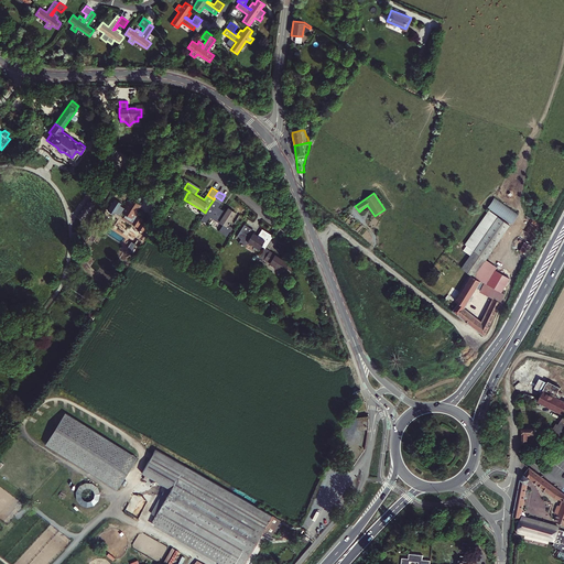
[(136,194),(132,199),(138,203),(141,197),(136,194)]
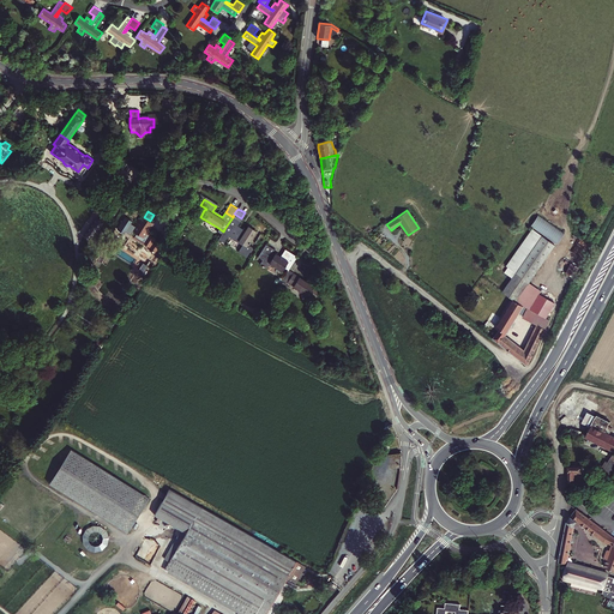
[(250,241),(258,229),(250,223),(246,229),(238,224),(241,218),(234,214),(233,217),(224,229),(230,233),(244,242),(240,250),(247,256),(254,245),(250,241)]
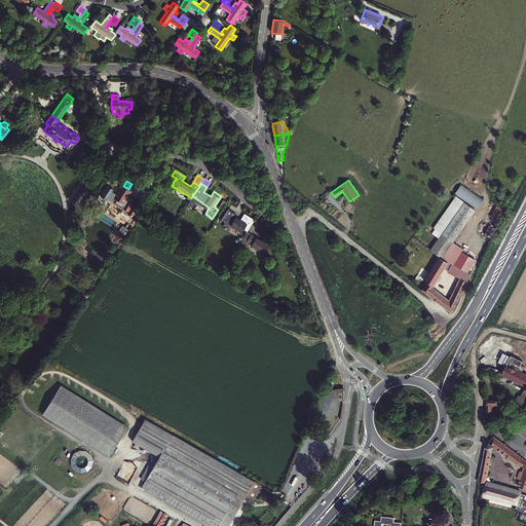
[(462,183),(455,192),(477,208),(484,198),(462,183)]
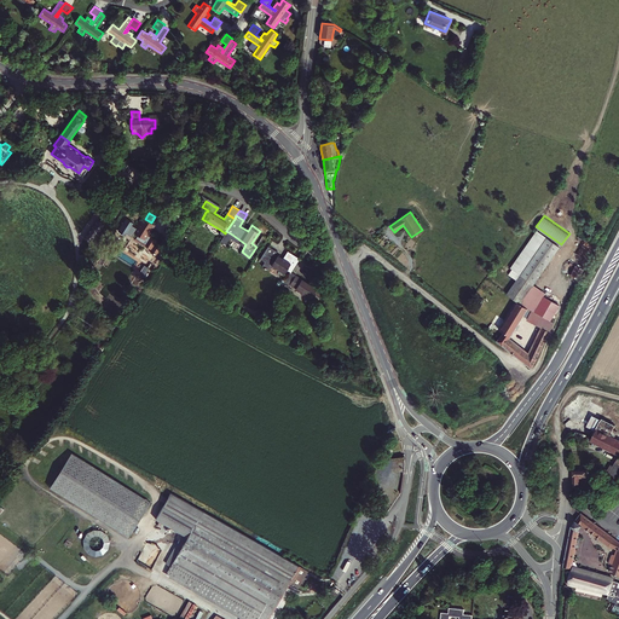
[(88,231),(85,236),(91,241),(94,236),(97,231),(100,227),(104,223),(98,218),(94,223),(91,227),(88,231)]
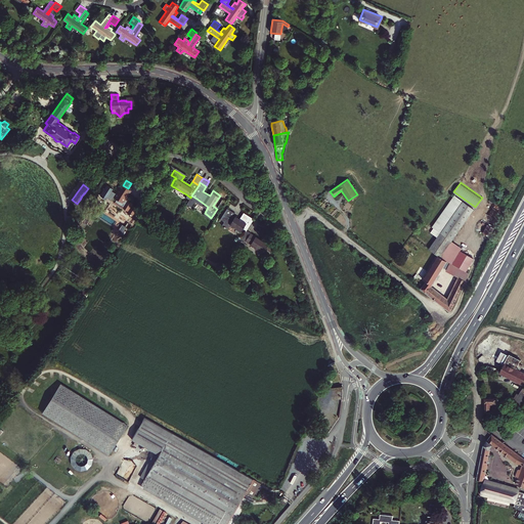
[(126,212),(132,216),(137,208),(131,204),(132,203),(127,199),(126,200),(124,199),(130,189),(128,188),(123,185),(121,184),(119,187),(117,186),(114,191),(116,192),(115,193),(116,195),(117,197),(113,202),(126,210),(126,212)]
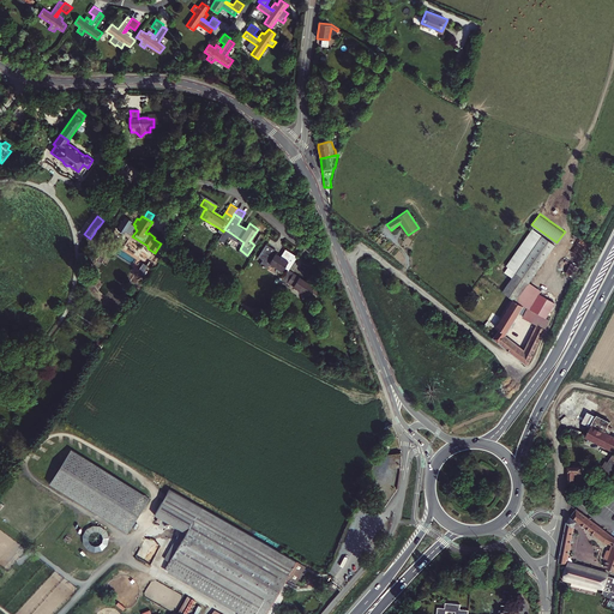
[(223,232),(222,234),(220,238),(226,241),(230,233),(224,229),(223,232)]
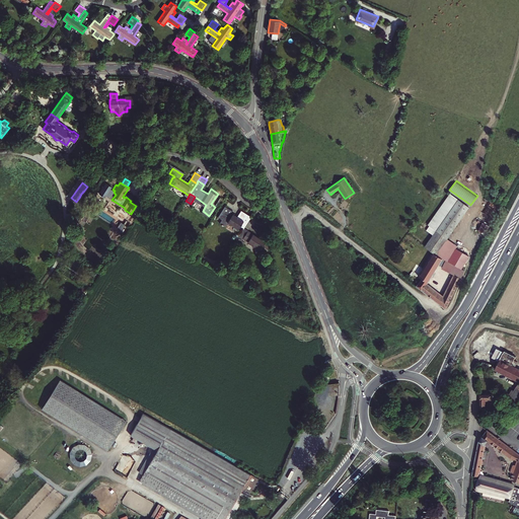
[(454,231),(469,210),(455,201),(440,222),(442,223),(452,230),(454,231)]
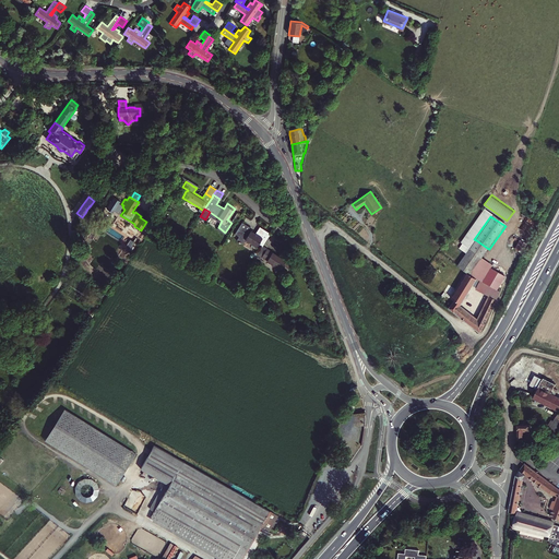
[(260,242),(264,246),(272,234),(266,232),(262,238),(258,235),(252,230),(251,232),(249,230),(251,227),(244,222),(236,234),(240,236),(238,239),(244,244),(247,240),(258,247),(260,242)]
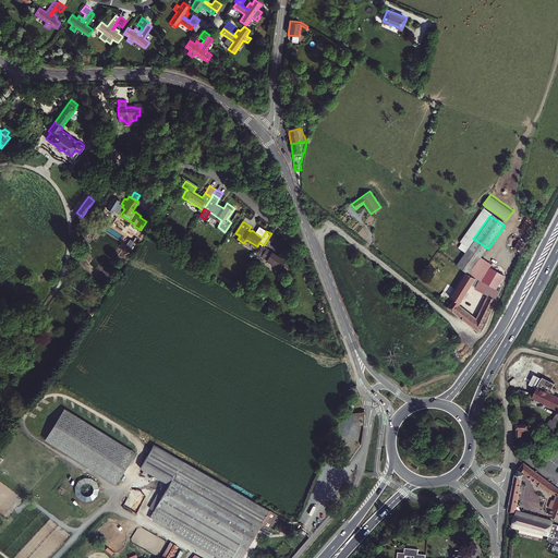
[(262,238),(266,231),(262,228),(257,234),(262,238)]
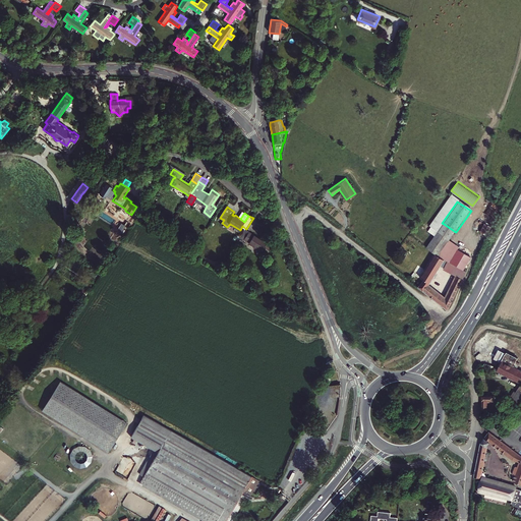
[(454,231),(444,224),(441,228),(451,235),(454,231)]
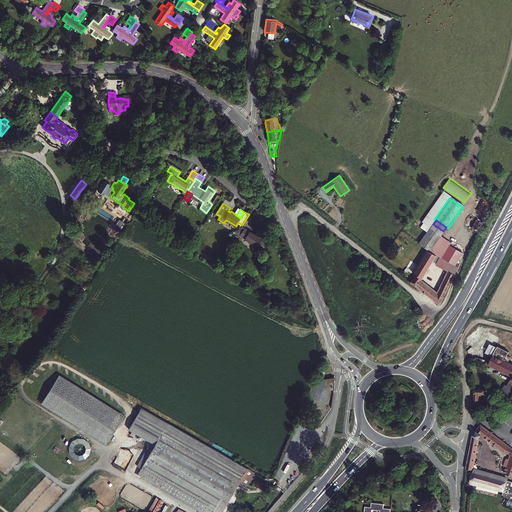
[(467,233),(471,224),(464,221),(458,233),(464,236),(466,233),(467,233)]
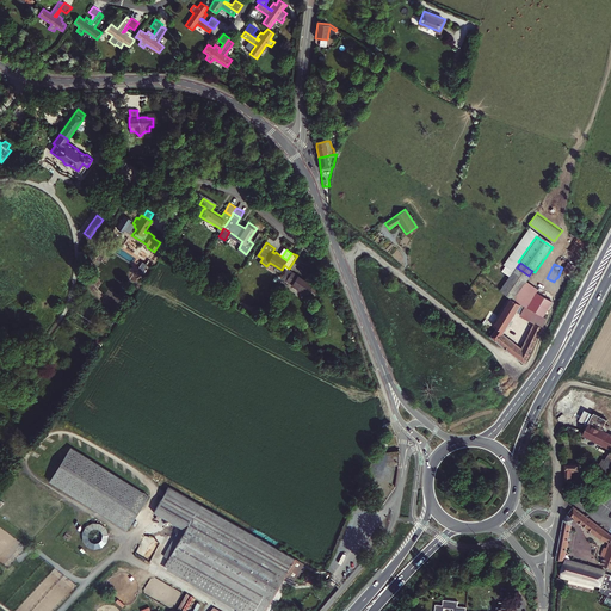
[(295,288),(302,277),(292,271),(285,282),(295,288)]
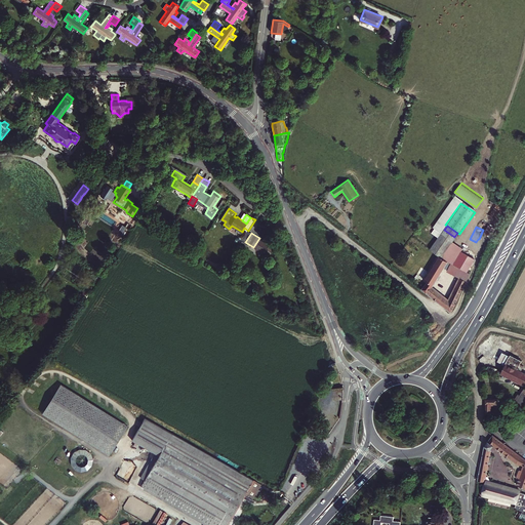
[(440,256),(451,241),(441,234),(430,249),(440,256)]
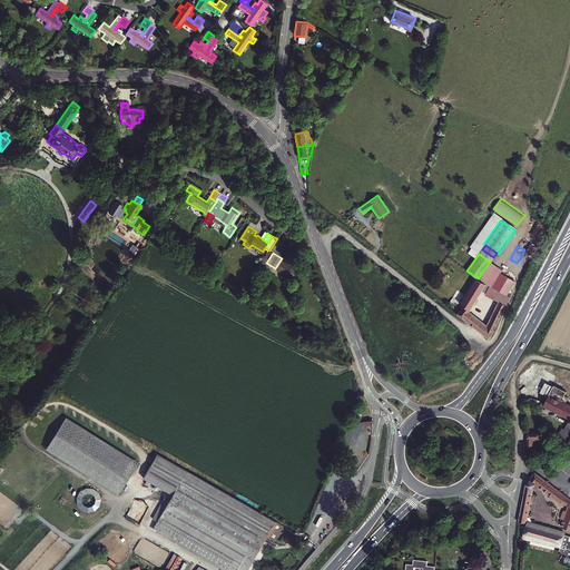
[(282,258),(275,268),(277,269),(276,272),(284,276),(285,275),(292,278),(297,269),(287,262),(284,259),(282,258)]
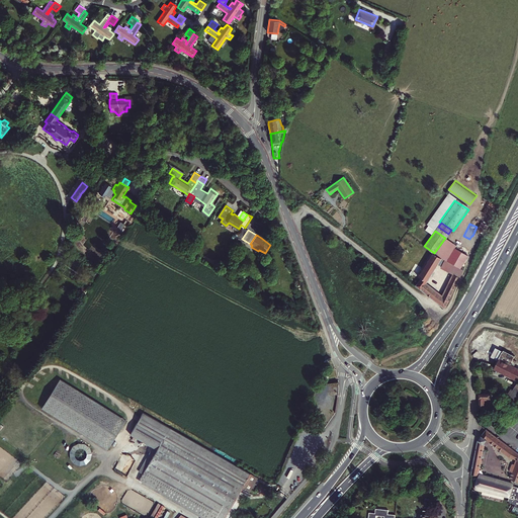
[(454,255),(459,248),(453,244),(448,251),(454,255)]
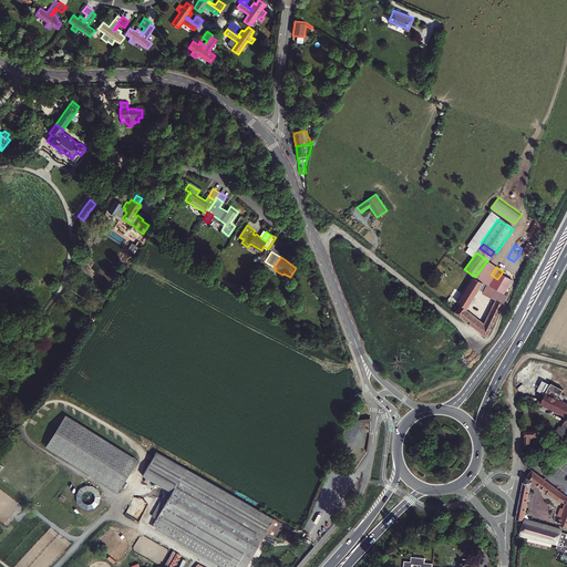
[(483,282),(472,276),(456,301),(461,303),(454,312),(474,327),(480,320),(467,310),(465,309),(471,300),(478,288),(483,282)]
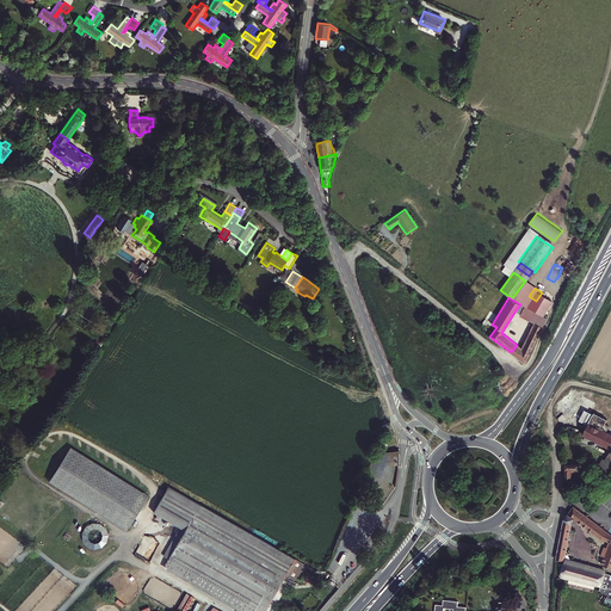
[(534,322),(522,349),(517,357),(524,363),(535,345),(537,340),(547,319),(545,319),(547,315),(538,312),(538,313),(534,310),(535,308),(526,304),(525,307),(520,314),(520,315),(534,322)]
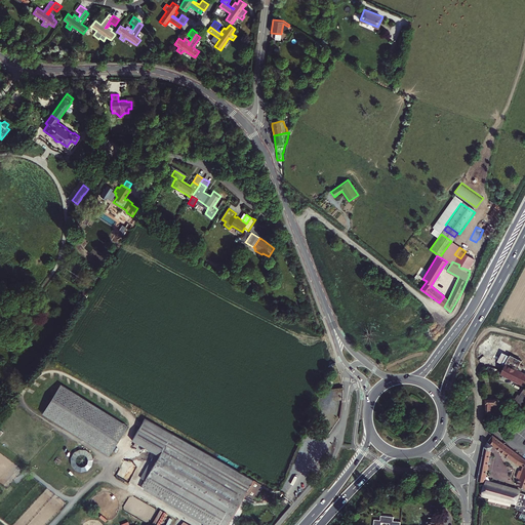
[(448,299),(444,296),(439,303),(444,307),(448,299)]
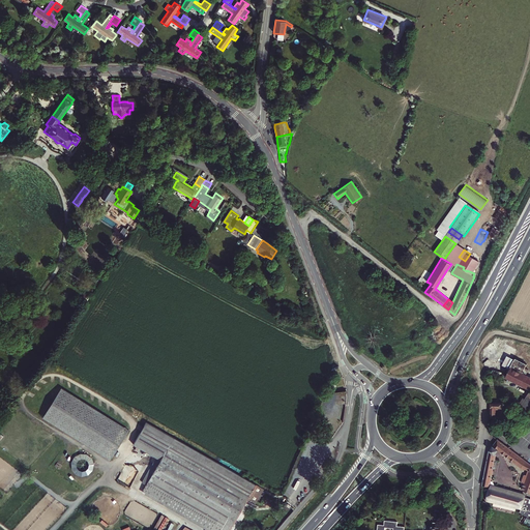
[(493,370),(489,373),(505,378),(505,377),(529,389),(529,377),(525,375),(528,370),(525,369),(527,364),(514,358),(514,359),(512,358),(517,350),(506,344),(497,362),(509,369),(506,375),(502,374),(502,373),(493,370)]
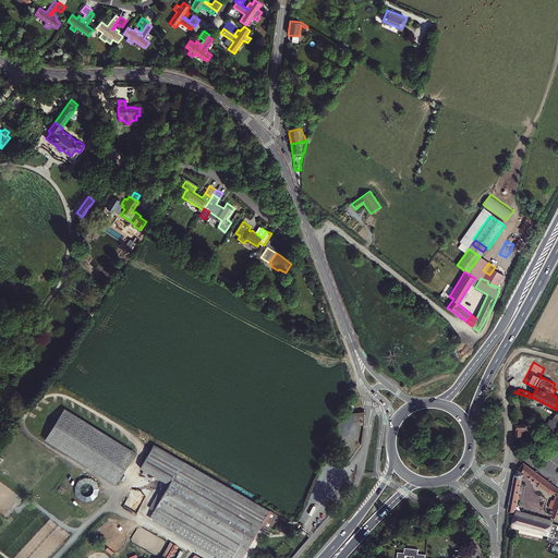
[(116,483),(134,450),(62,409),(44,441),(116,483)]
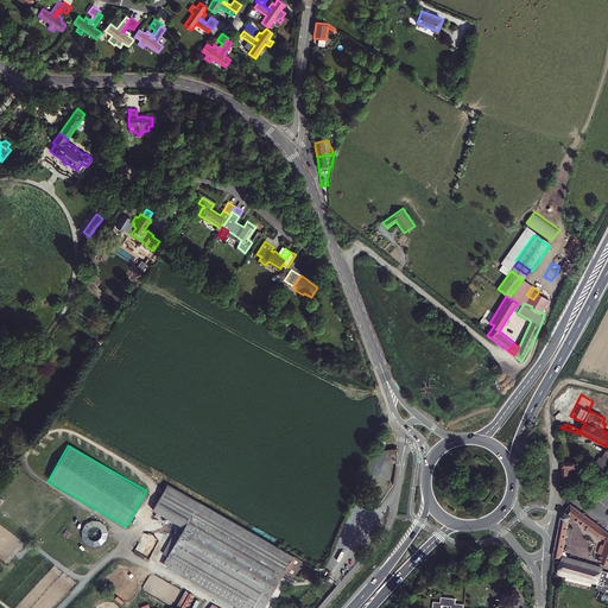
[(607,468),(607,448),(602,457),(600,456),(596,462),(599,463),(603,467),(607,469),(607,468)]
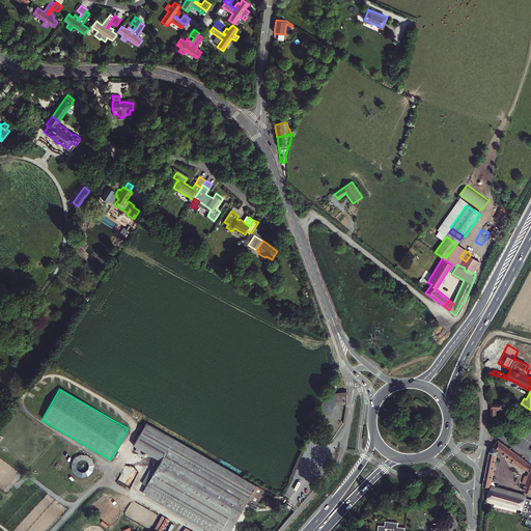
[(492,411),(491,422),(495,422),(495,419),(497,419),(497,410),(501,411),(501,409),(503,409),(503,403),(491,402),(492,411)]
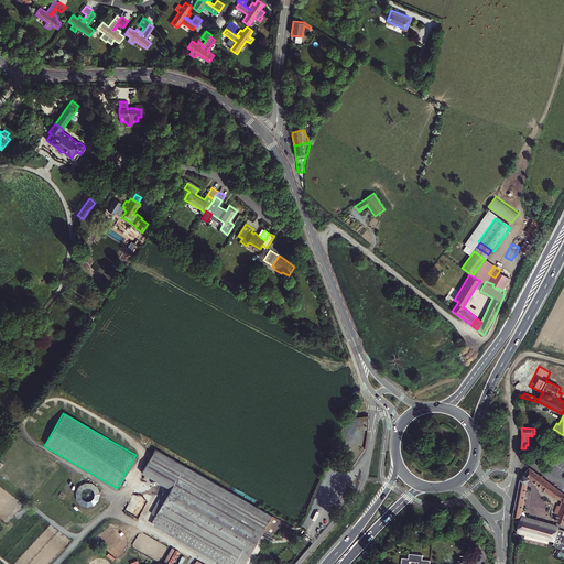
[(551,437),(555,440),(560,433),(555,430),(551,437)]
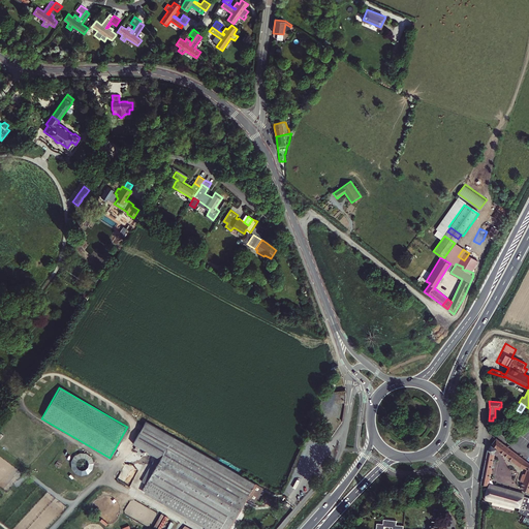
[(248,495),(250,492),(255,484),(146,421),(132,443),(159,459),(166,447),(248,495)]
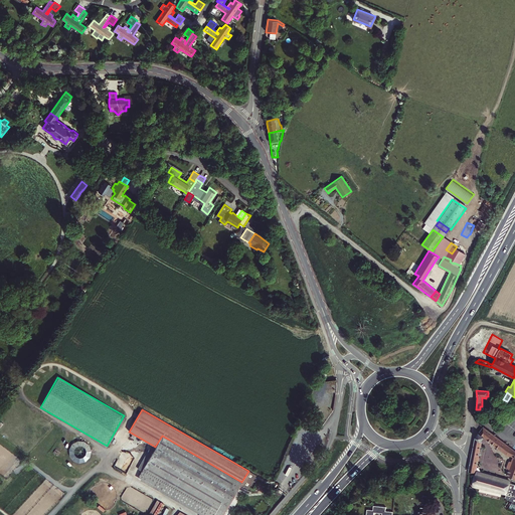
[(514,484),(510,483),(510,482),(482,474),(482,472),(479,467),(476,467),(481,441),(485,438),(507,454),(514,457),(513,460),(513,461),(508,462),(511,464),(511,466),(507,476),(514,478),(514,450),(509,446),(484,426),(476,437),(475,439),(473,452),(469,471),(477,473),(473,485),(512,495),(514,495),(514,484)]
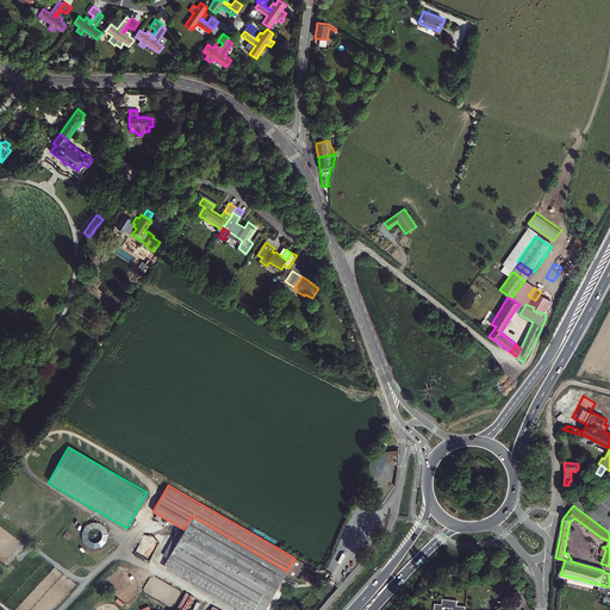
[(272,598),(282,578),(284,576),(296,583),(300,574),(288,567),(286,571),(192,516),(184,529),(180,536),(176,534),(163,555),(166,556),(162,562),(165,564),(163,566),(241,609),(269,609),(274,603),(272,602),(273,599),(272,598)]
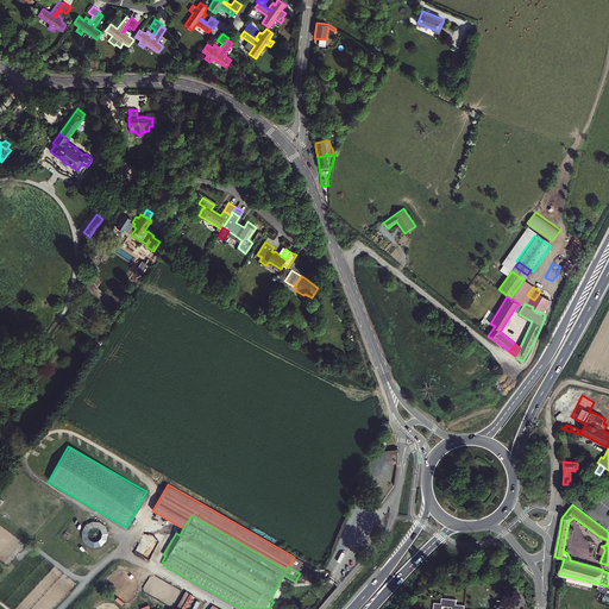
[(107,521),(85,521),(83,544),(107,545),(107,521)]
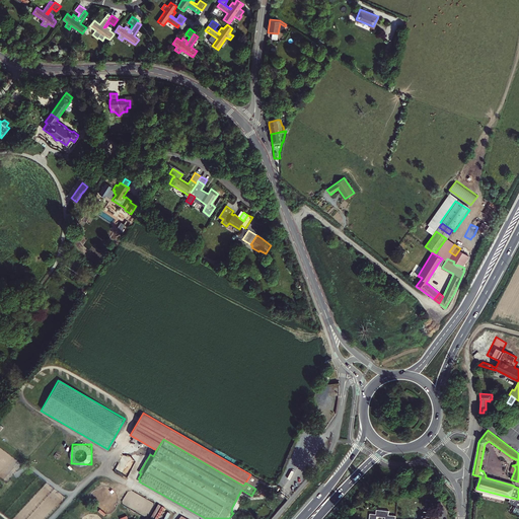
[(486,477),(514,486),(515,485),(486,475),(486,477)]
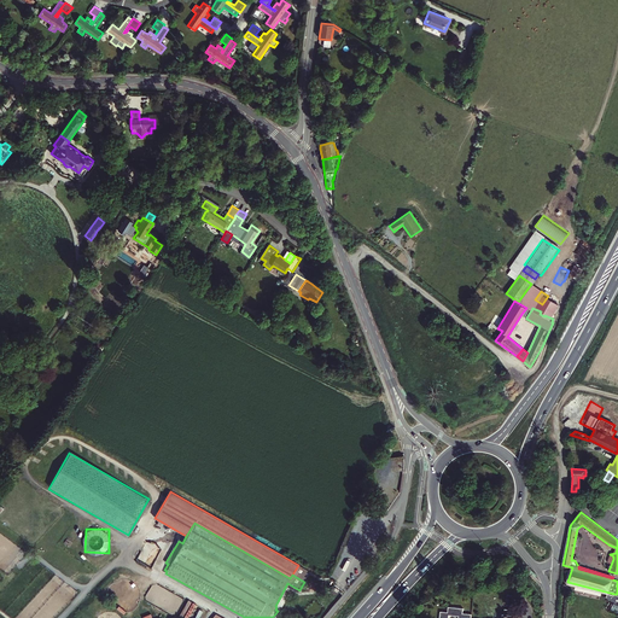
[(460,616),(459,617),(471,617),(472,614),(462,613),(464,608),(449,607),(448,612),(441,612),(439,617),(448,617),(449,614),(460,616)]
